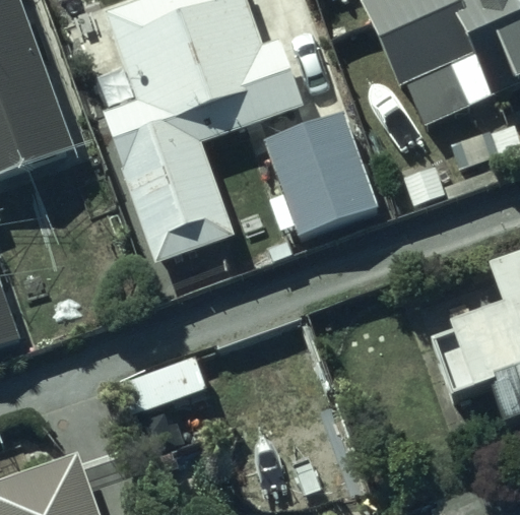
[(0,0),(0,181),(70,153),(16,0),(0,0)]
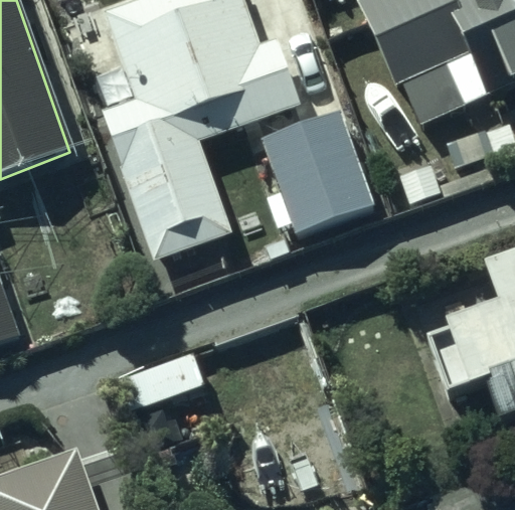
[(156,258),(232,231),(200,139),(300,104),(276,37),(260,42),(244,0),(129,0),(104,9),(135,97),(103,108),(156,258)]
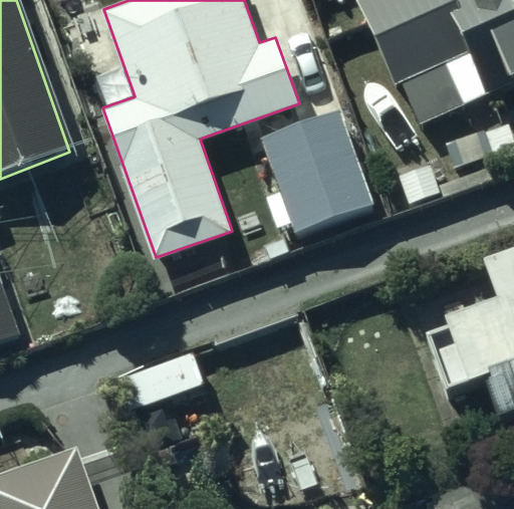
[(364,0),(353,5),(391,89),(401,85),(420,126),(513,81),(513,0),(364,0)]
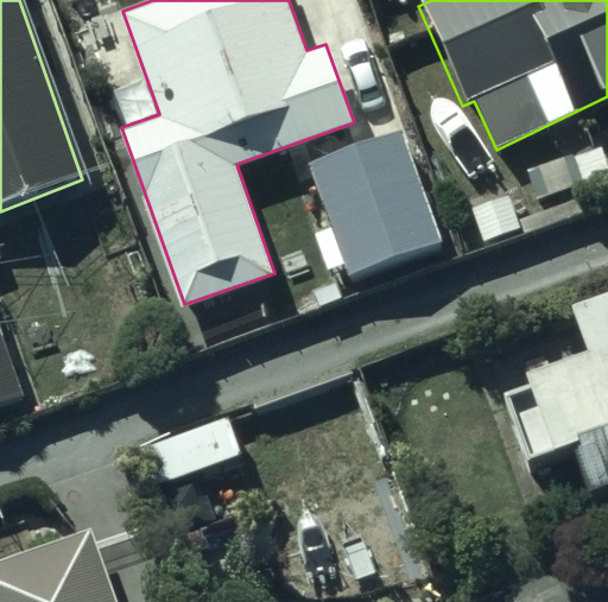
[(404,128),(314,160),(353,273),(443,242),(404,128)]
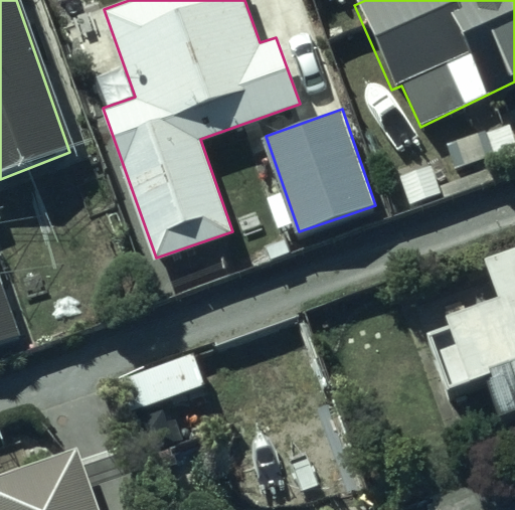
[(449,142),(456,165),(514,145),(514,139),(510,123),(449,142)]
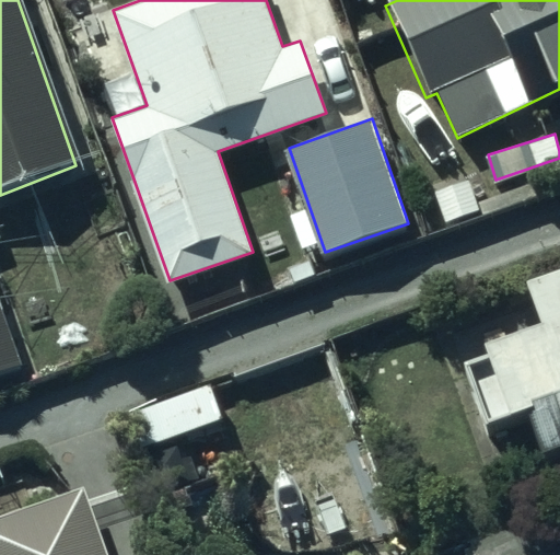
[(471,177),(434,191),(445,221),(482,208),(471,177)]
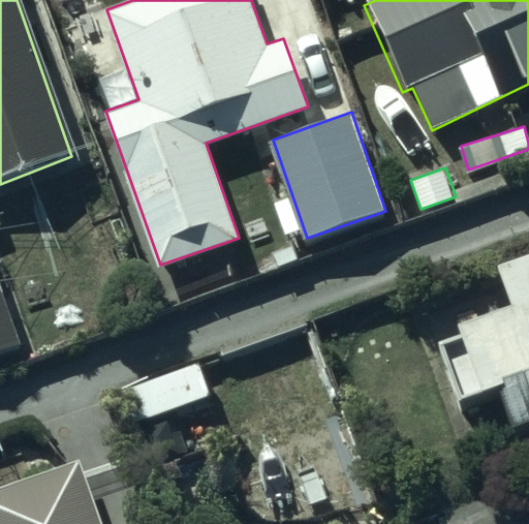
[(0,249),(8,246),(0,223),(0,212),(7,210),(0,190),(0,249)]
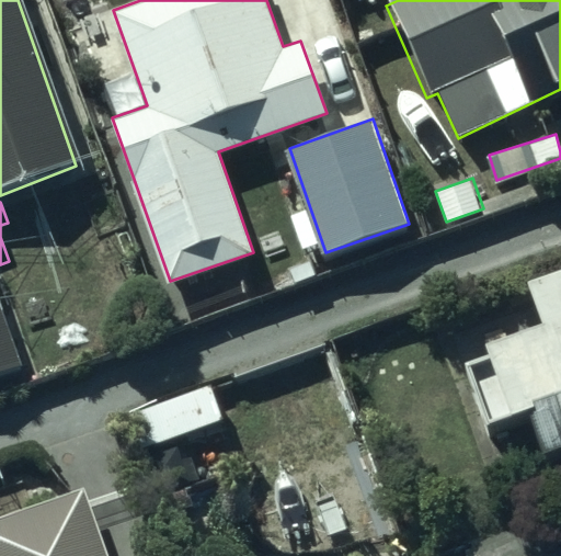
[(560,269),(519,284),(536,331),(480,350),(504,419),(523,412),(536,453),(560,444),(560,269)]
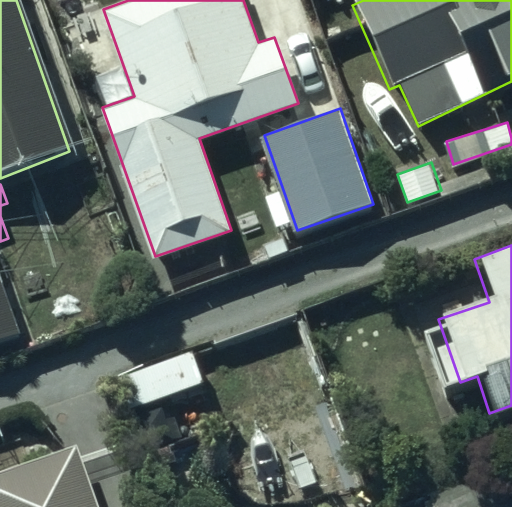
[(0,342),(18,336),(0,282),(0,342)]
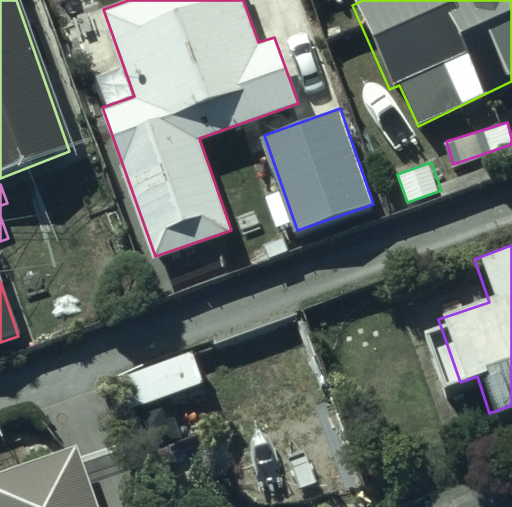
[(95,506),(76,449),(0,475),(0,506),(95,506)]
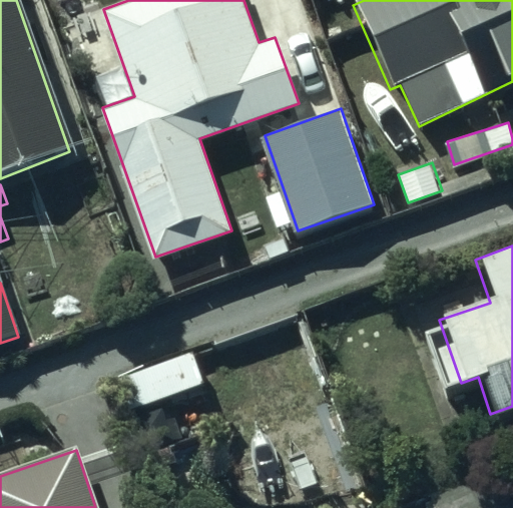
[(512,507),(512,484),(511,478),(430,507),(512,507)]
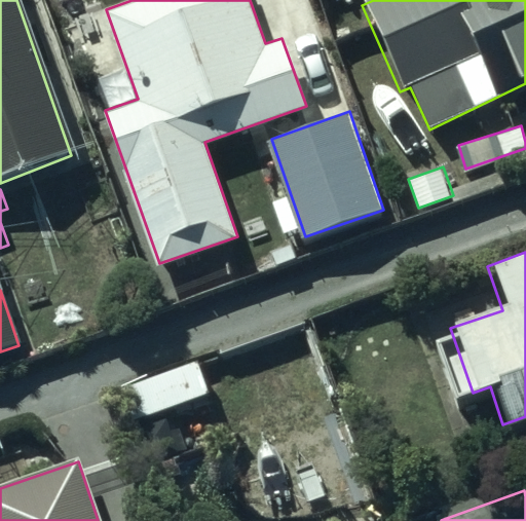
All buildings are outlined.
